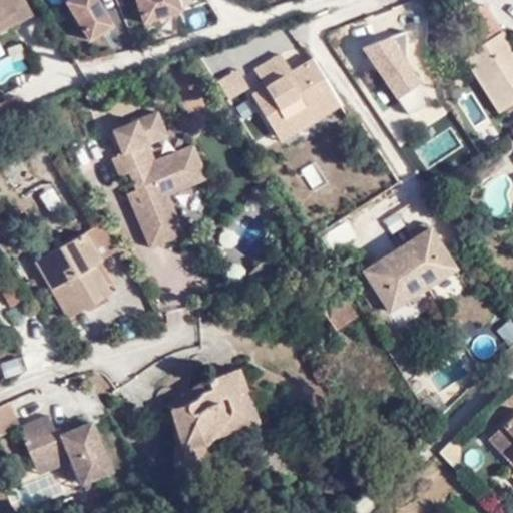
[(8,0),(0,0),(0,17),(13,10),(8,0)]
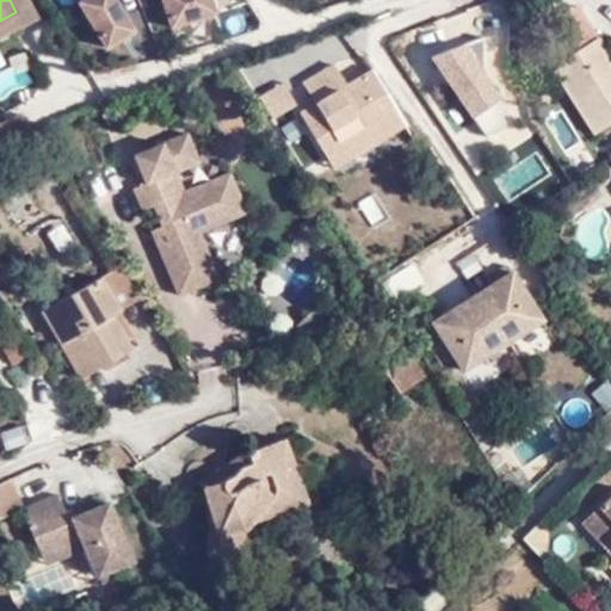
[(0,36),(34,17),(23,0),(10,0),(16,12),(0,20),(0,36)]
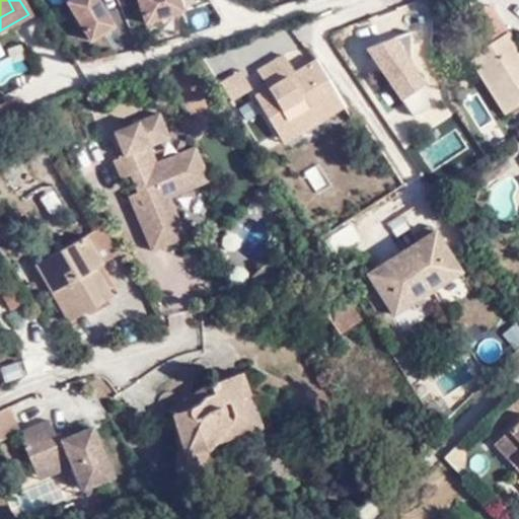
[(90,48),(119,30),(99,0),(73,0),(64,5),(90,48)]
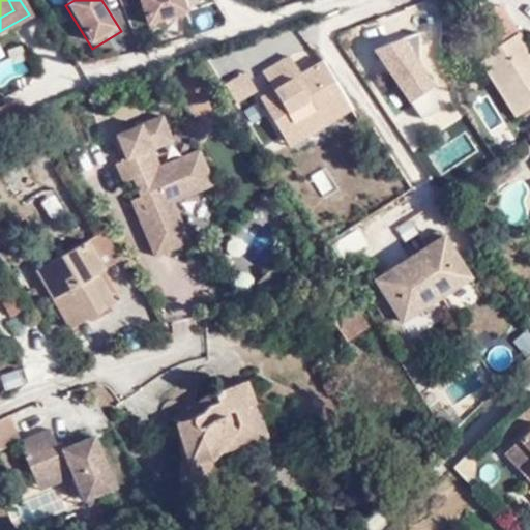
[(184,0),(137,0),(150,32),(192,17),(184,0)]
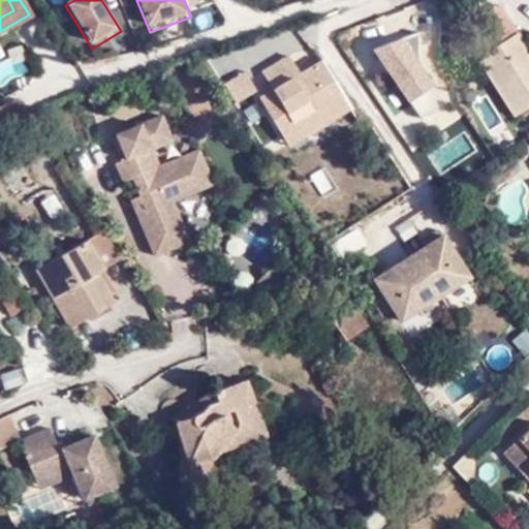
[(491,30),(500,44),(520,33),(502,5),(483,17),(491,30)]
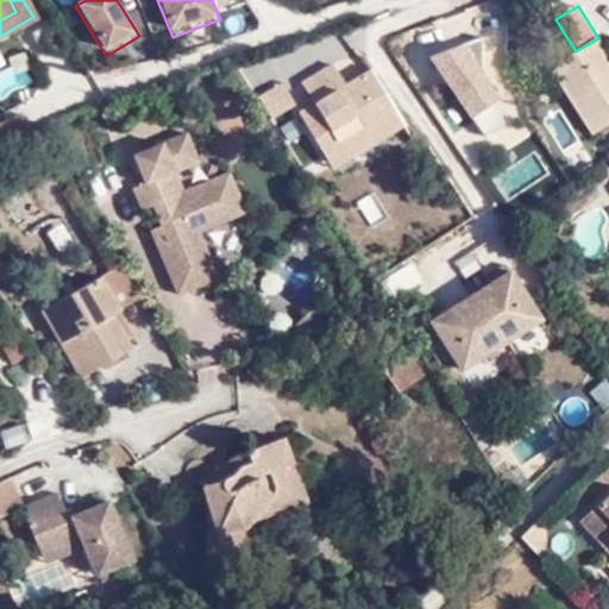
[(554,68),(571,94),(596,133),(608,125),(608,54),(598,38),(576,51),(565,35),(534,56),(545,73),(554,68)]
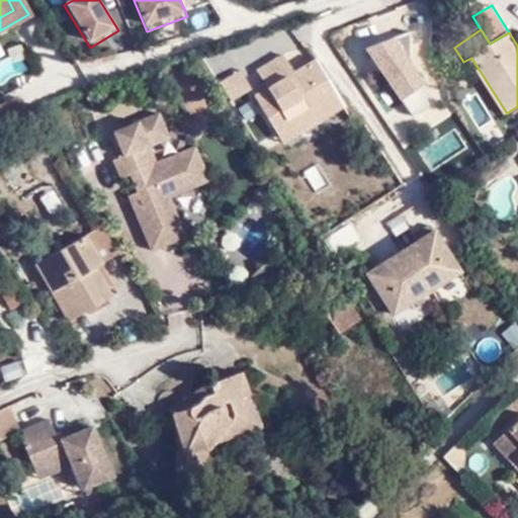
[(439,103),(398,33),(367,51),(409,121),(439,103)]
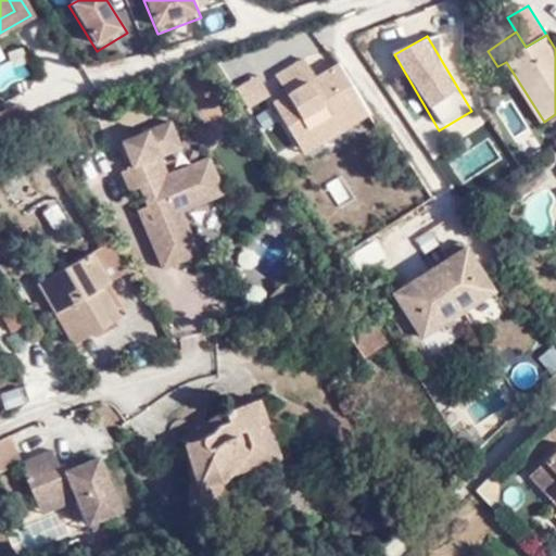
[(276,76),(285,96),(295,89),(315,78),(314,73),(306,59),(276,76)]
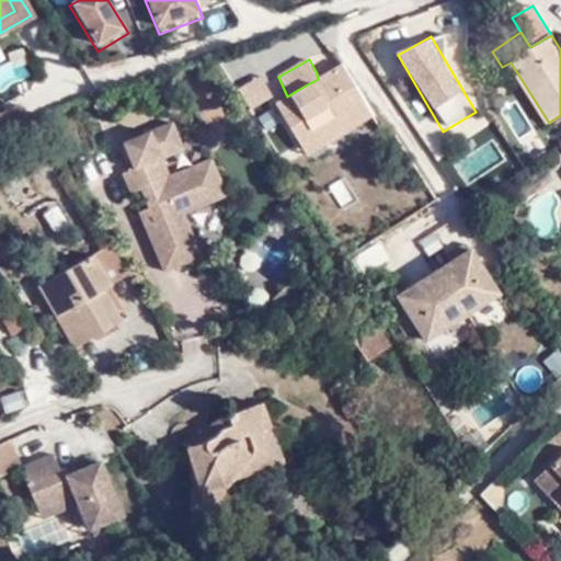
[(517,91),(526,87),(511,63),(502,67),(517,91)]
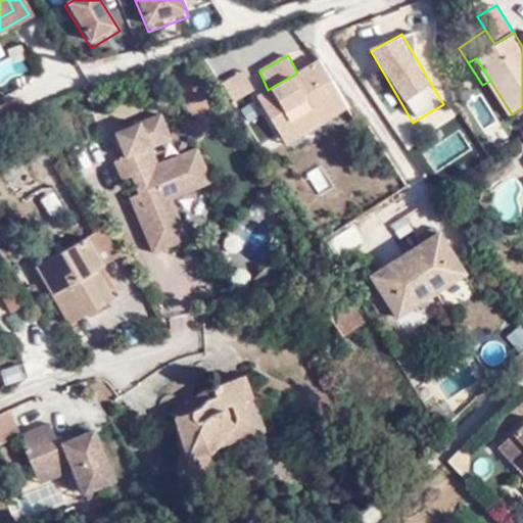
[(295,68),(296,74),(297,78),(280,89),(278,84),(268,90),(255,98),(273,129),(278,126),(287,143),(303,135),(296,119),(320,105),(325,114),(342,105),(316,60),(295,68)]
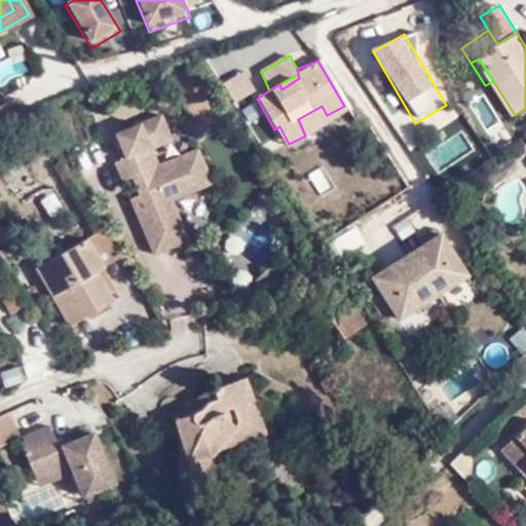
[(239,71),(220,82),(232,102),(251,88),(239,71)]
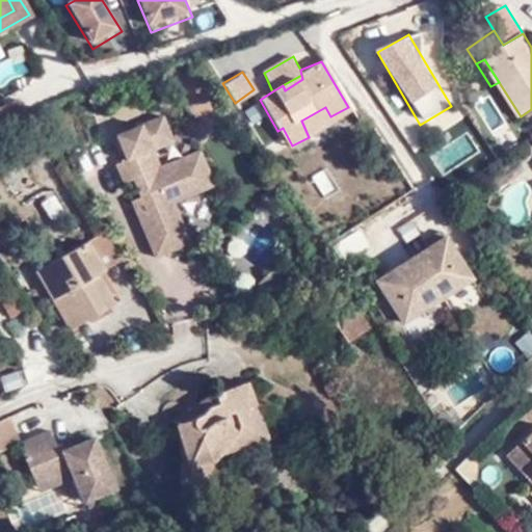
[(350,111),(348,107),(330,116),(325,107),(301,121),(309,137),(350,111)]
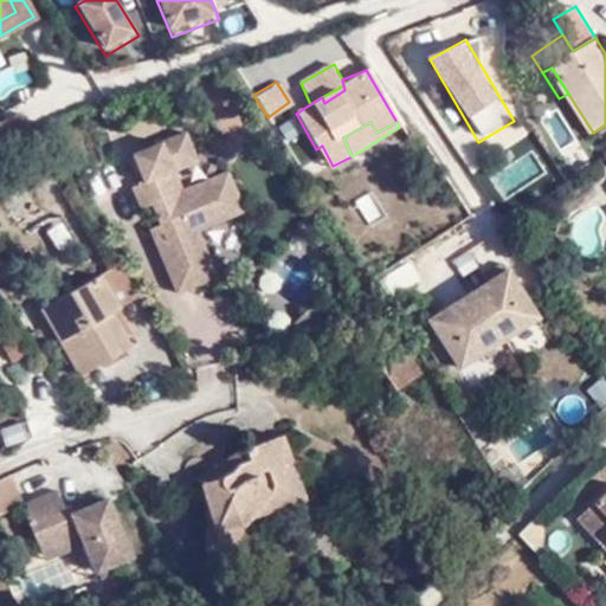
[(131,152),(144,182),(174,169),(174,171),(199,161),(187,129),(131,152)]
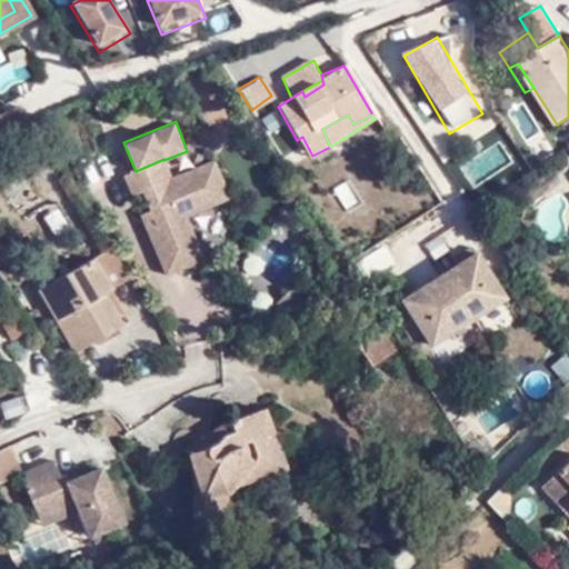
[(308,159),(312,156),(302,137),(297,140),(308,159)]
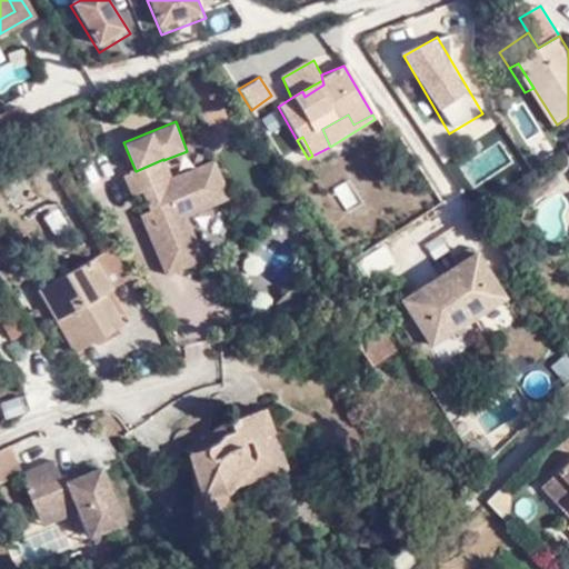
[(136,171),(126,176),(133,195),(145,191),(152,210),(142,215),(168,275),(203,259),(186,216),(230,198),(215,161),(171,180),(163,160),(163,159),(136,171)]
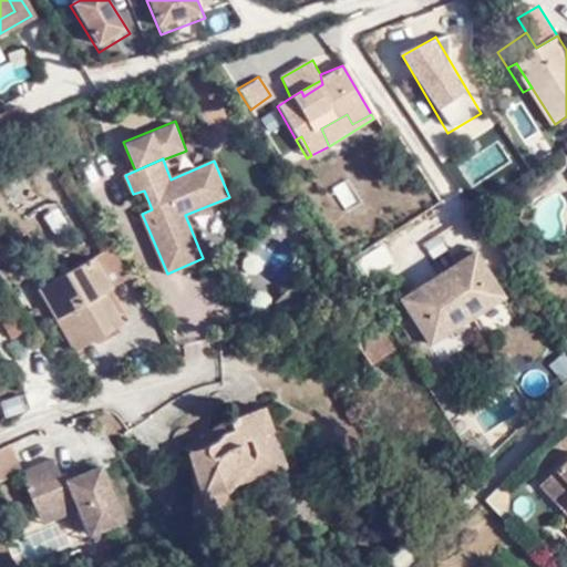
[(470,253),(397,299),(425,343),(498,297),(470,253)]
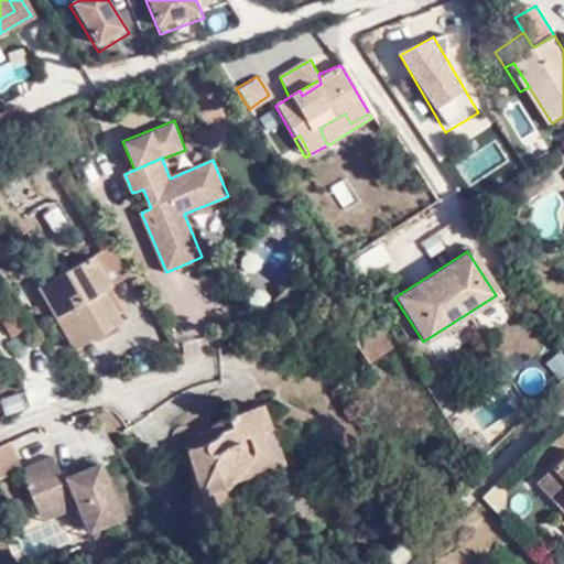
[(99,252),(84,262),(102,291),(119,281),(99,252)]
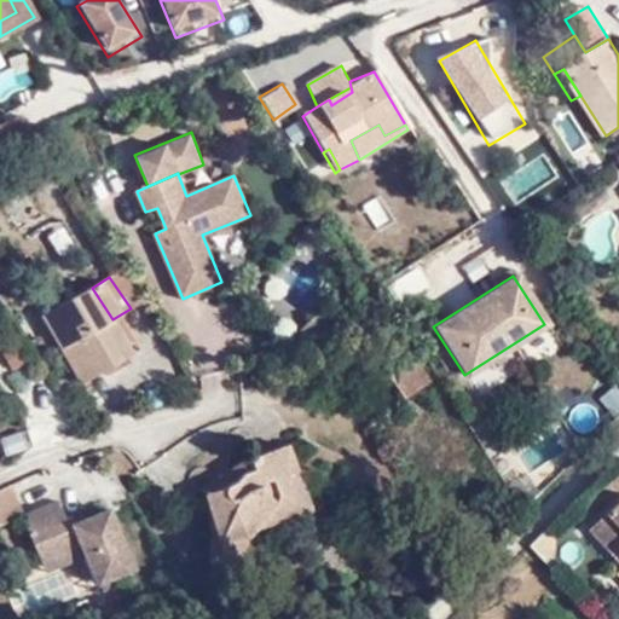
[(113,319),(91,288),(36,322),(79,387),(134,351),(113,319)]
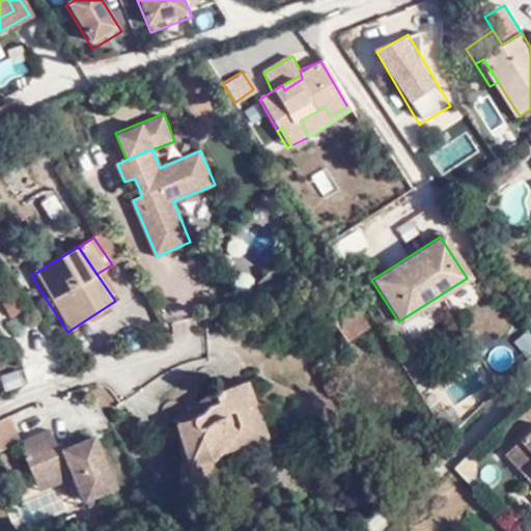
[(309,271),(324,266),(318,255),(305,261),(309,271)]
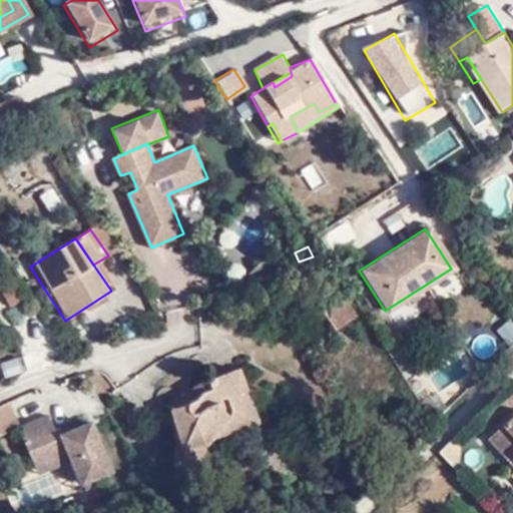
[(361,321),(348,299),(335,308),(337,310),(328,317),(340,335),(361,321)]
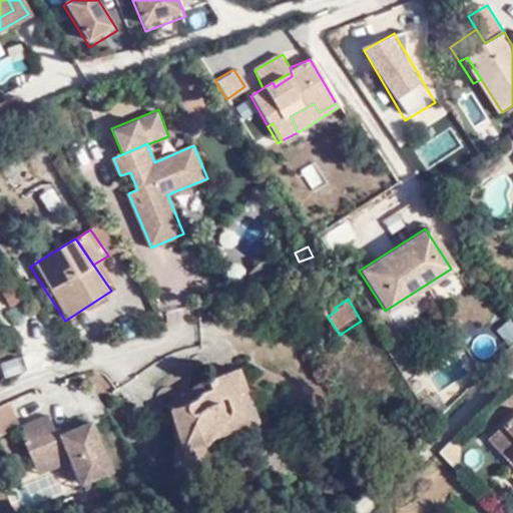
[(201,470),(200,442),(200,427),(236,412),(234,379),(233,367),(204,379),(208,388),(195,393),(195,396),(187,400),(178,401),(175,392),(167,396),(167,403),(174,405),(178,410),(181,418),(183,427),(179,434),(167,438),(167,460),(173,460),(174,473),(201,470)]
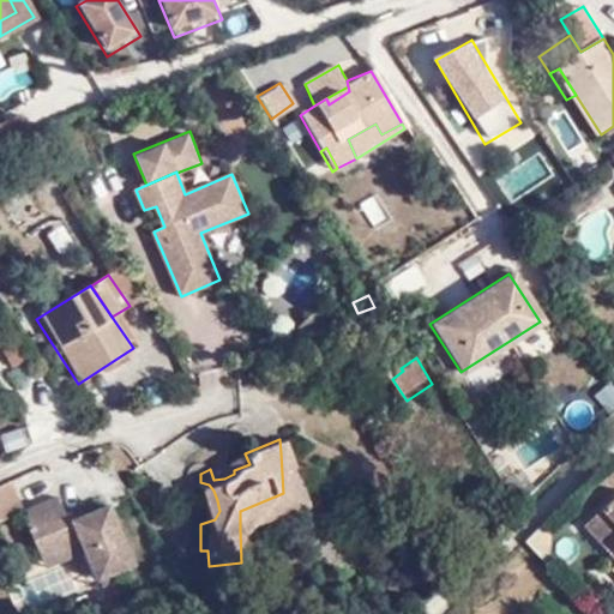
[(245,453),(210,469),(214,480),(224,479),(234,474),(234,470),(250,464),(245,453)]
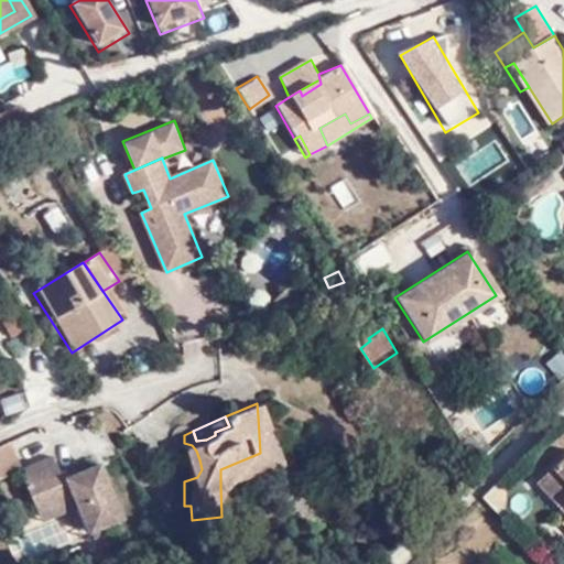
[(220,469),(220,486),(280,464),(258,416),(260,453),(220,469)]
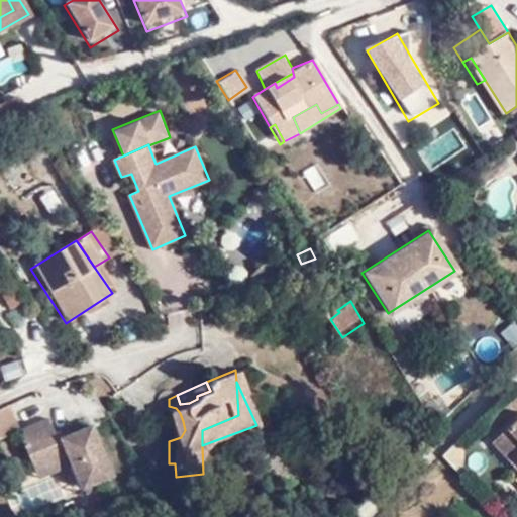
[(516,404),(489,427),(508,450),(515,442),(516,444),(516,404)]
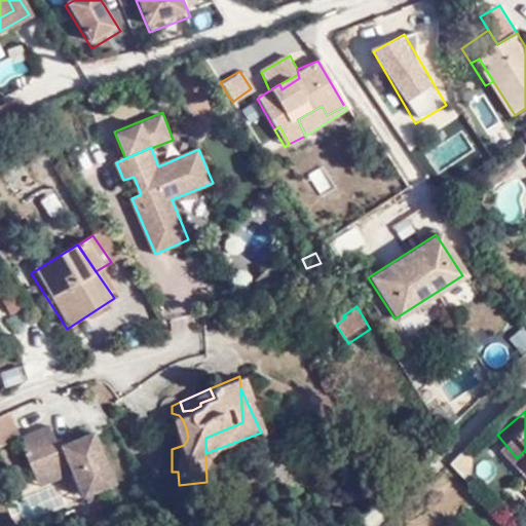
[(172,413),(172,449),(184,445),(188,438),(186,428),(183,420),(179,415),(172,413)]
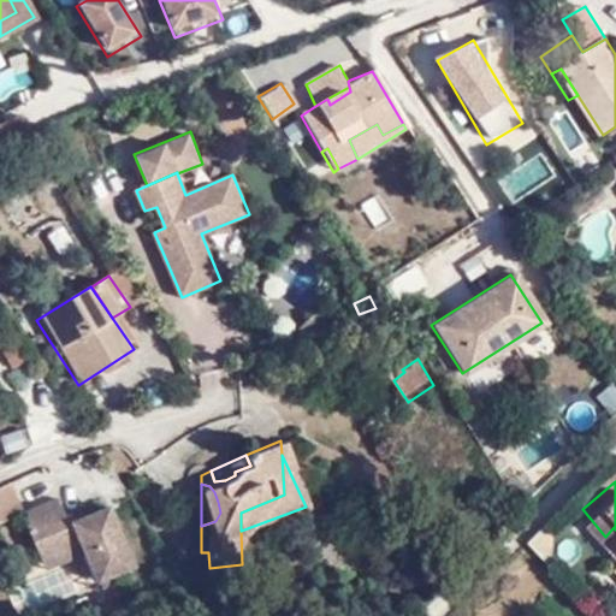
[(22,514),(47,569),(86,552),(98,581),(134,564),(108,508),(69,525),(58,498),(22,514)]
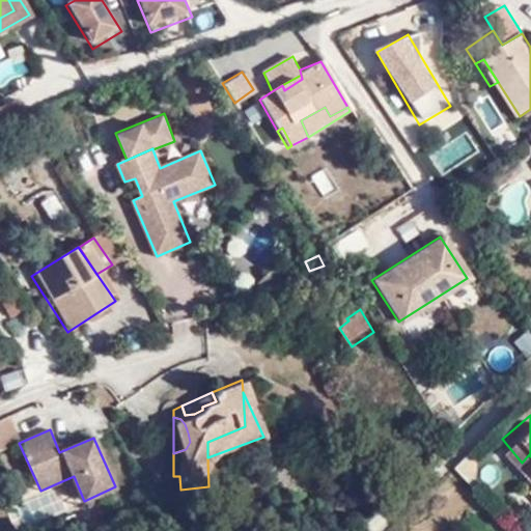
[(530,456),(529,454),(522,463),(530,471),(530,470),(530,456)]
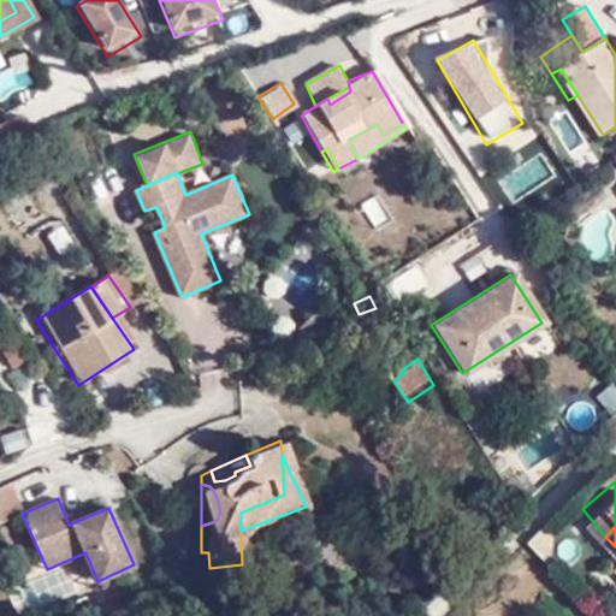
[(426,581),(442,563),(431,552),(414,570),(426,581)]
